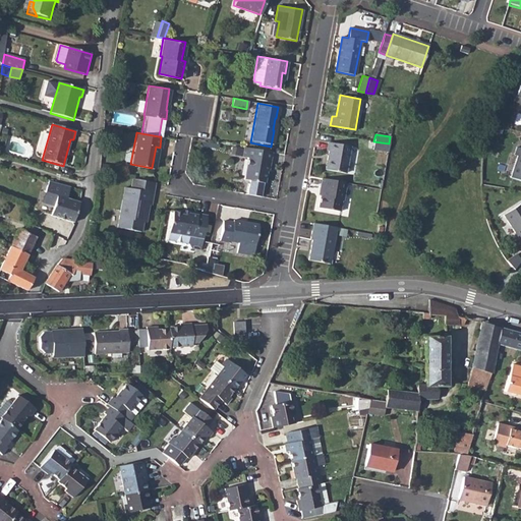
[(327,151),(324,169),(344,173),(349,146),(327,141),(325,150),(327,151)]
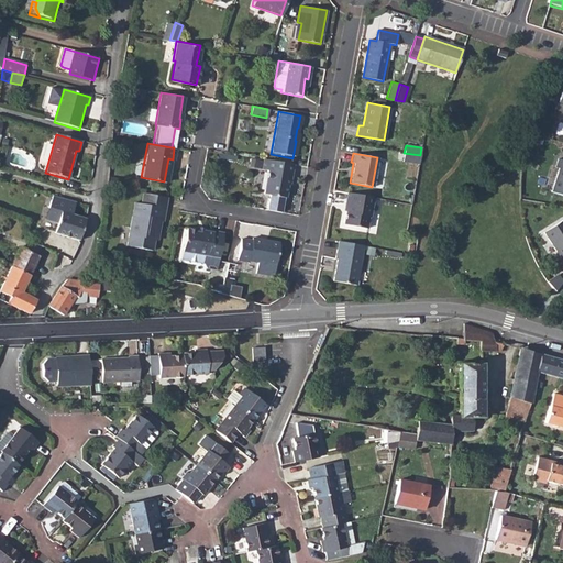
[(404,153),(403,161),(419,164),(420,155),(404,153)]
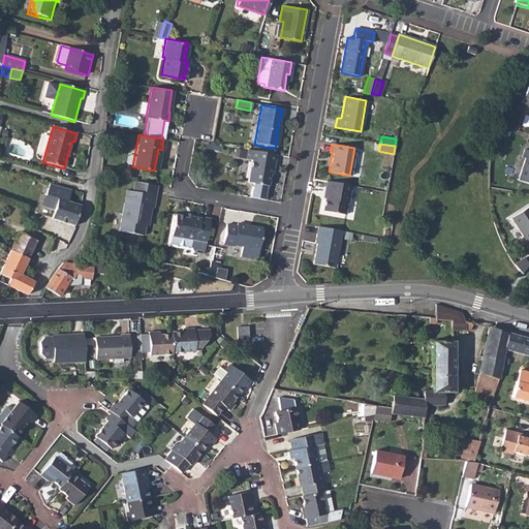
[(274,154),(245,149),(244,159),(249,160),(245,183),(266,187),(269,169),(271,170),(274,154)]
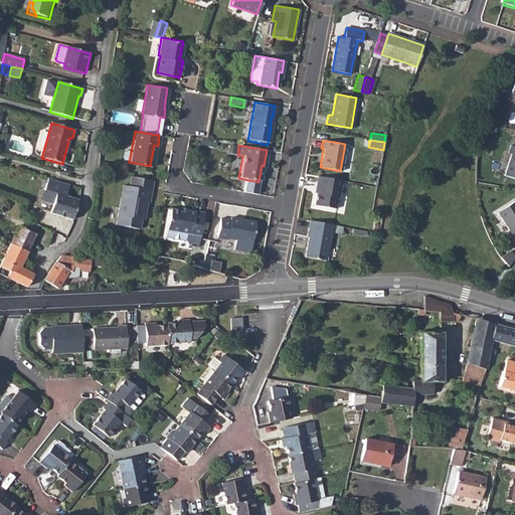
[(514,179),(514,148),(512,148),(509,156),(513,157),(506,177),(514,179)]
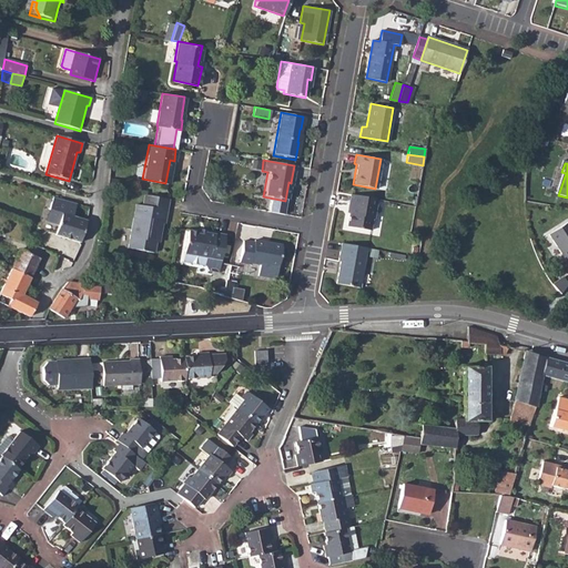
[(142,193),(140,203),(164,208),(166,198),(142,193)]
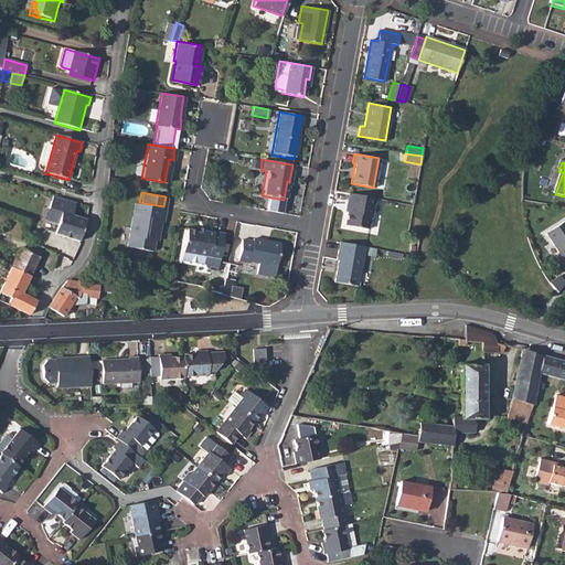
[(374,198),(348,193),(345,203),(348,204),(343,225),(368,230),(370,219),(371,219),(374,198)]
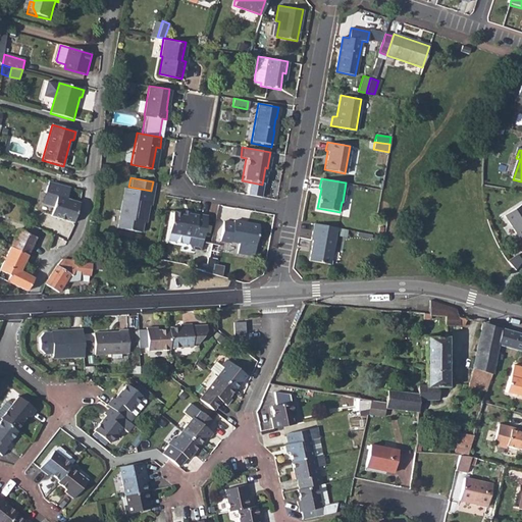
[(51,215),(73,223),(80,203),(67,199),(71,187),(49,180),(45,192),(49,193),(46,204),(53,207),(51,215)]
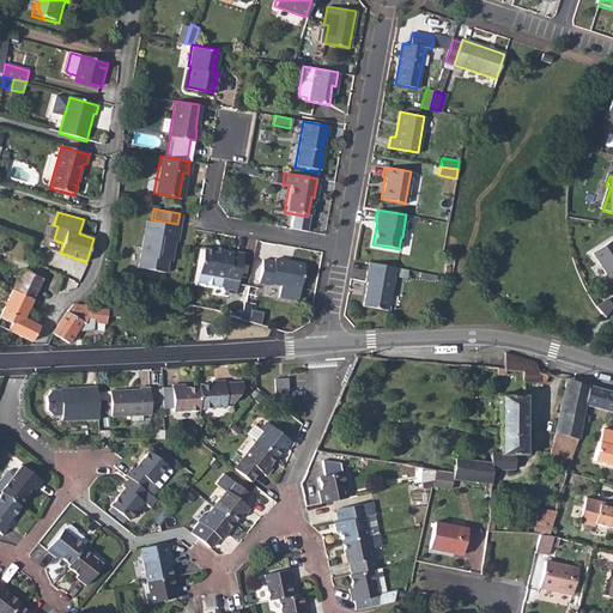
[(177,224),(151,219),(145,218),(135,266),(163,271),(167,255),(170,255),(173,240),(175,240),(177,224)]
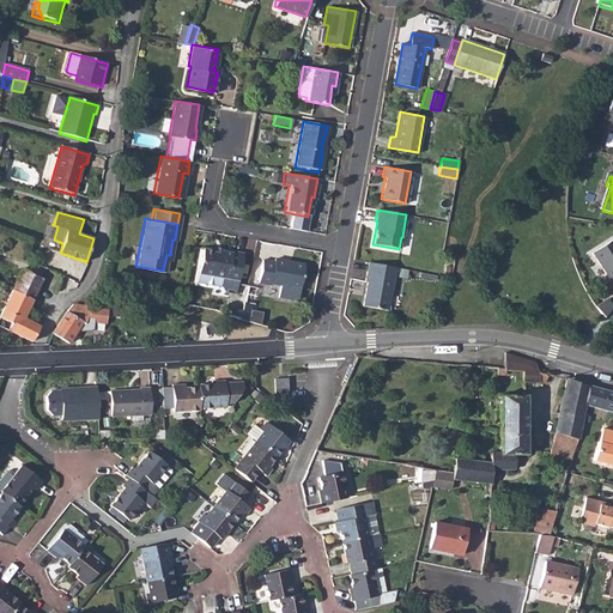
[(612,242),(593,255),(610,283),(605,285),(612,299),(612,242)]
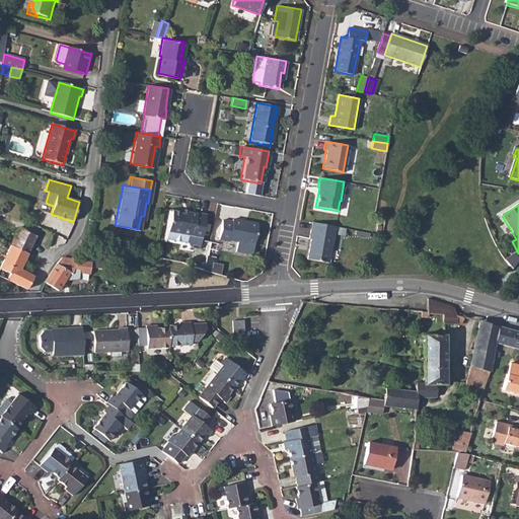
[(169,210),(165,230),(163,238),(186,242),(188,246),(198,248),(204,214),(194,212),(193,213),(186,212),(184,213),(169,210)]
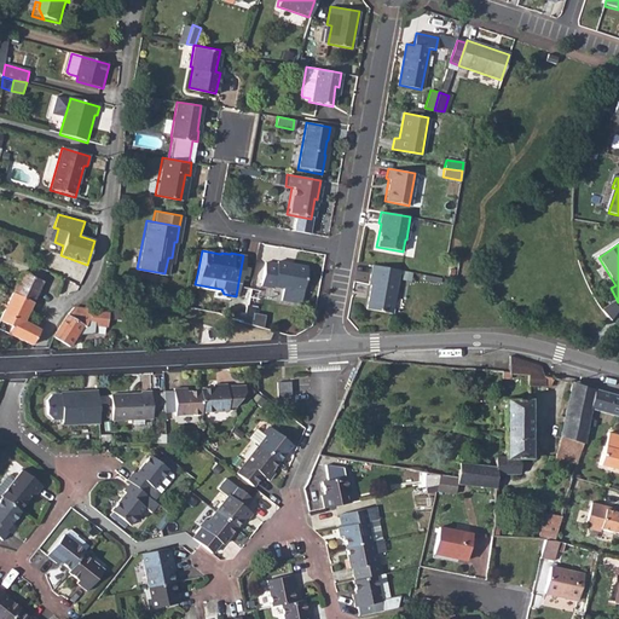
[(33,256),(28,258),(27,262),(36,267),(38,266),(41,258),(36,256),(33,256)]
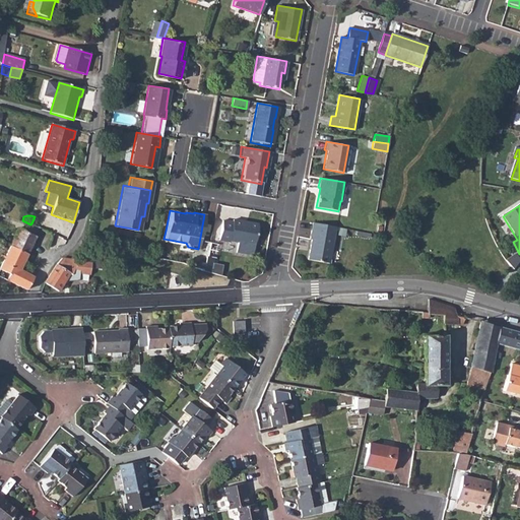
[(221,220),(217,240),(228,241),(229,240),(237,242),(235,252),(250,255),(256,224),(232,219),(232,222),(221,220)]
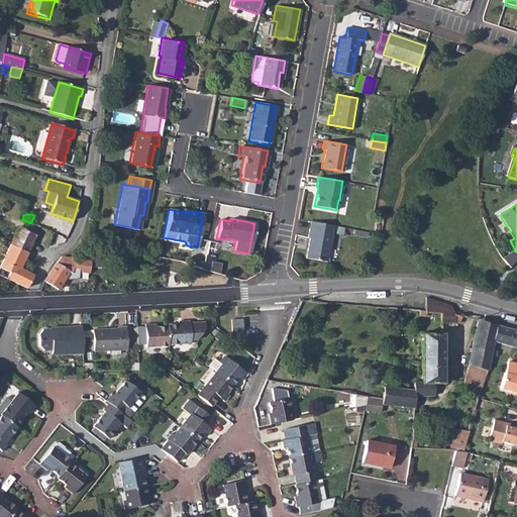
[(333,225),(309,220),(306,236),(308,237),(304,257),(327,262),(333,225)]
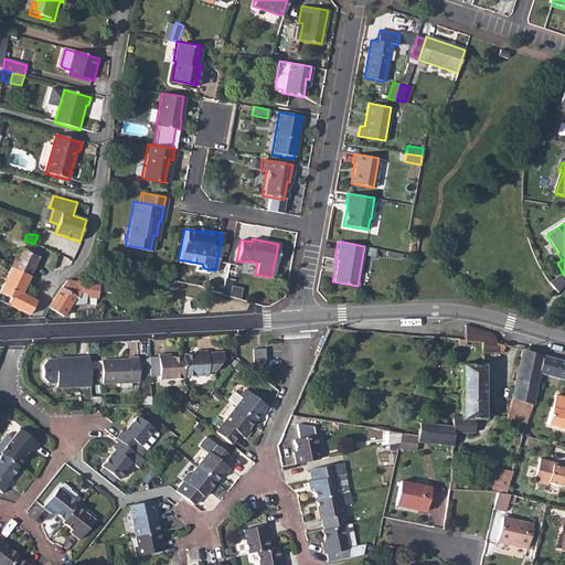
[(20,247),(11,267),(30,276),(35,263),(39,256),(20,247)]
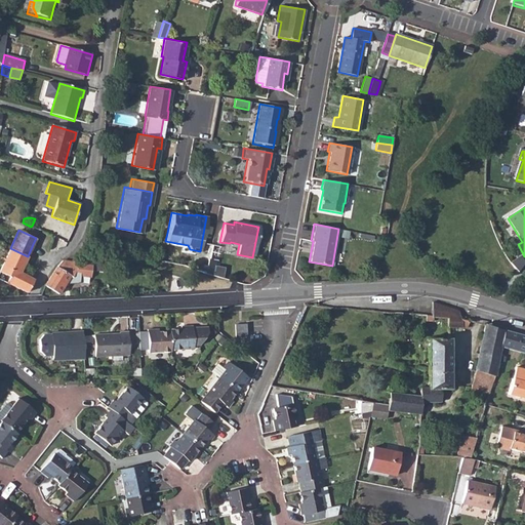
[(10,248),(0,270),(0,279),(27,292),(34,280),(19,273),(28,256),(10,248)]
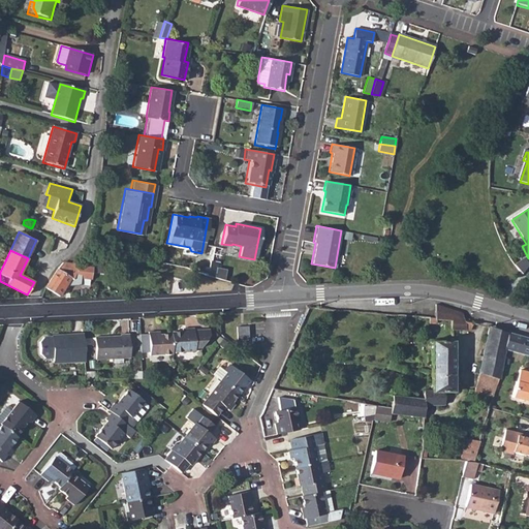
[(210,259),(207,275),(215,277),(217,261),(210,259)]
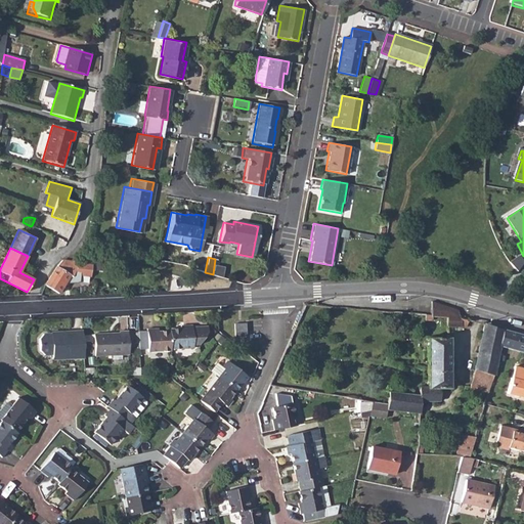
[(56,266),(45,286),(58,294),(70,275),(72,277),(74,274),(90,278),(93,268),(81,264),(62,260),(58,266),(56,266)]
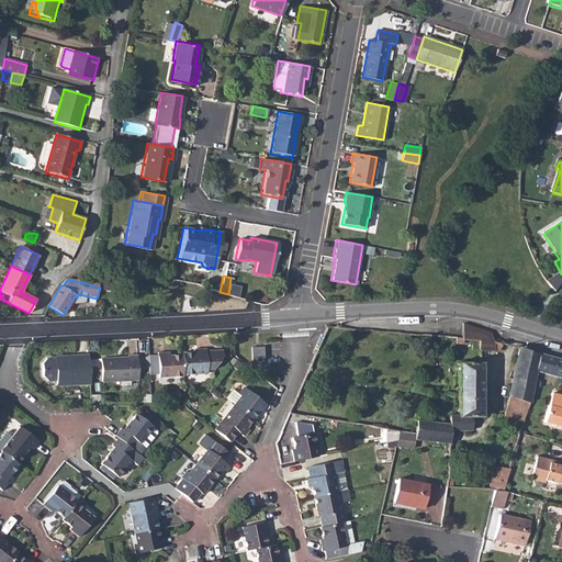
[(208,284),(206,288),(220,292),(221,283),(211,281),(208,284)]
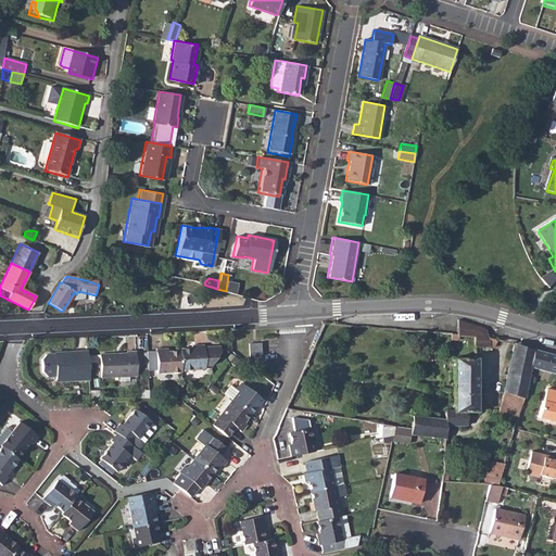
[(457,320),(456,335),(458,336),(471,337),(475,337),(475,343),(475,346),(490,348),(489,338),(485,330),(457,320)]
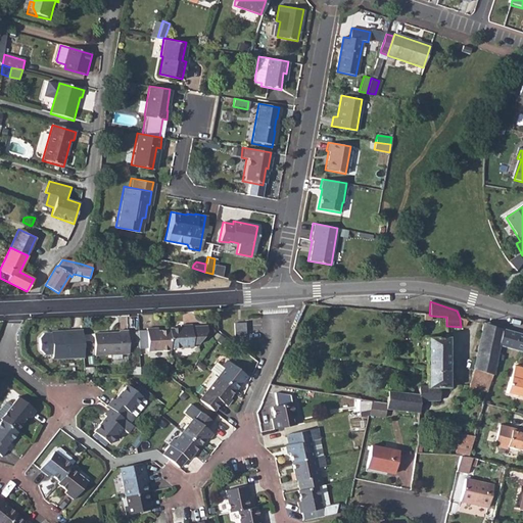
[(468,320),(460,318),(461,327),(466,328),(468,320)]
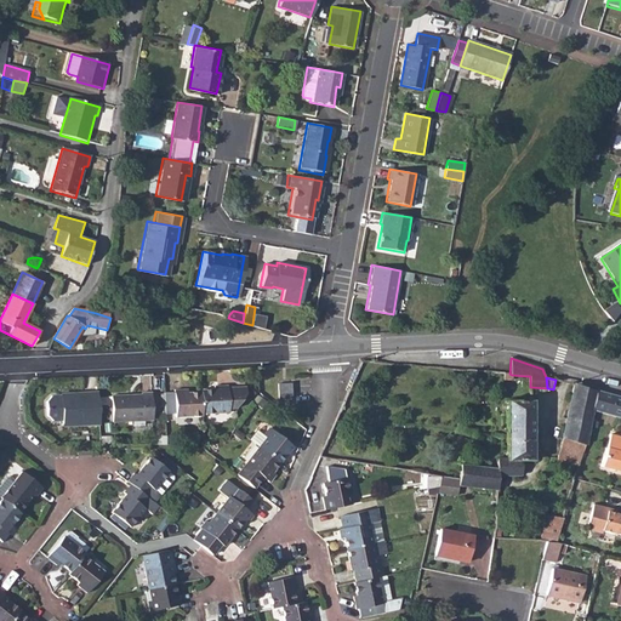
[(280,399),(292,399),(291,383),(279,385),(280,399)]
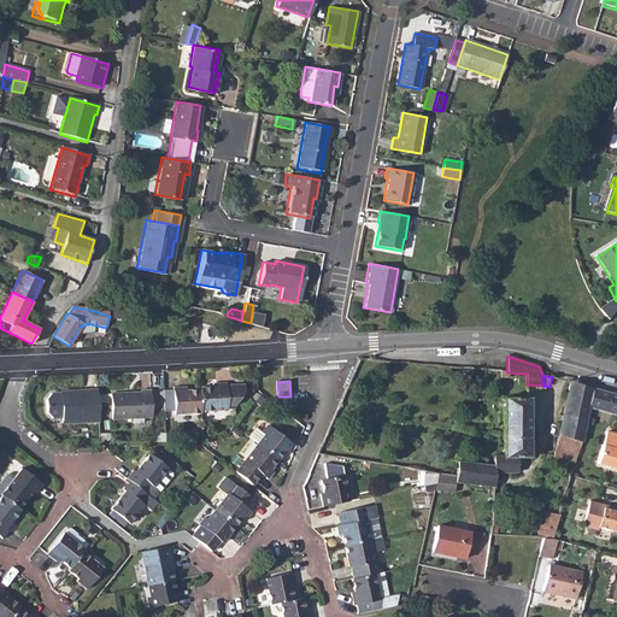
[(570,382),(553,458),(575,464),(581,442),(586,419),(587,406),(592,389),(570,382)]
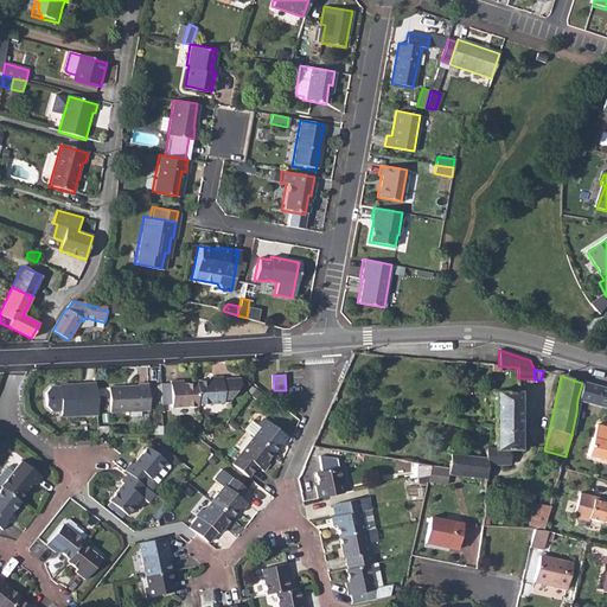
[(197,382),(197,384),(198,404),(224,403),(224,400),(231,398),(242,385),(241,378),(223,379),(223,377),(211,378),(211,381),(197,382)]
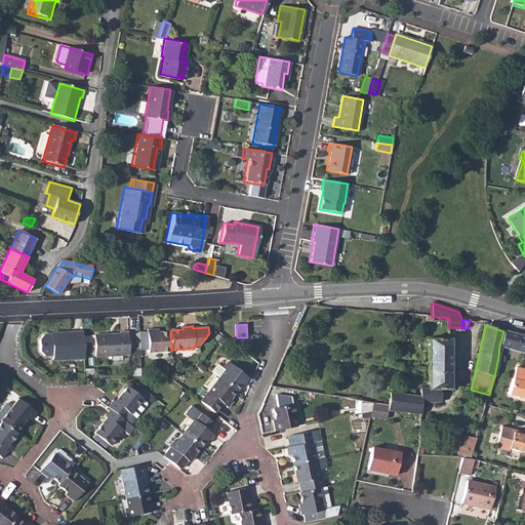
[(171,350),(170,332),(159,332),(159,330),(148,331),(148,333),(143,333),(143,351),(149,351),(150,353),(171,352),(171,350)]
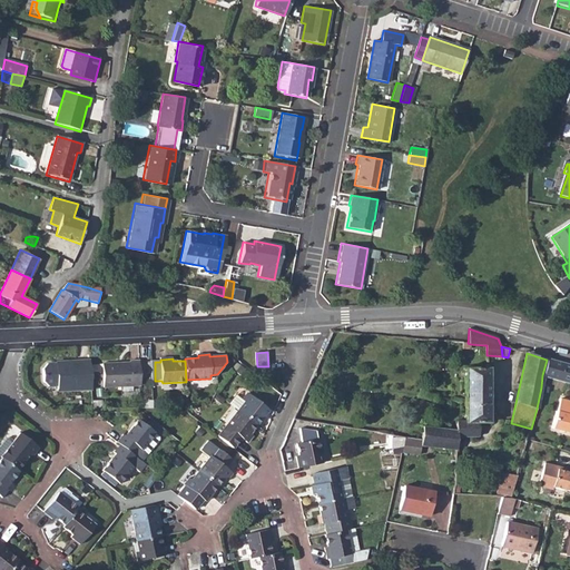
[(82,391),(96,390),(94,360),(79,361),(79,362),(74,363),(74,361),(65,362),(65,363),(51,364),(47,369),(47,382),(52,386),(60,386),(60,389),(82,387),(82,391)]
